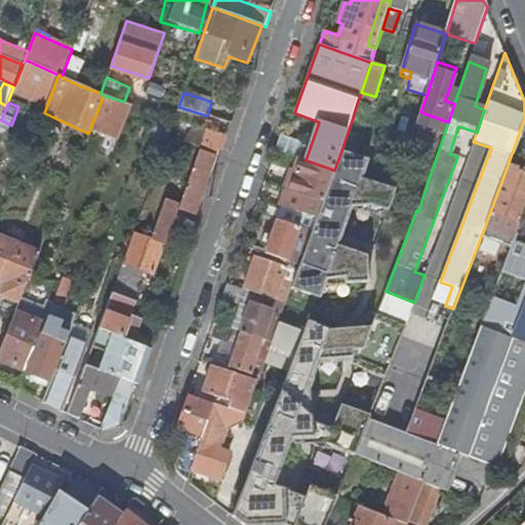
[(192,127),(177,122),(176,126),(191,132),(192,127)]
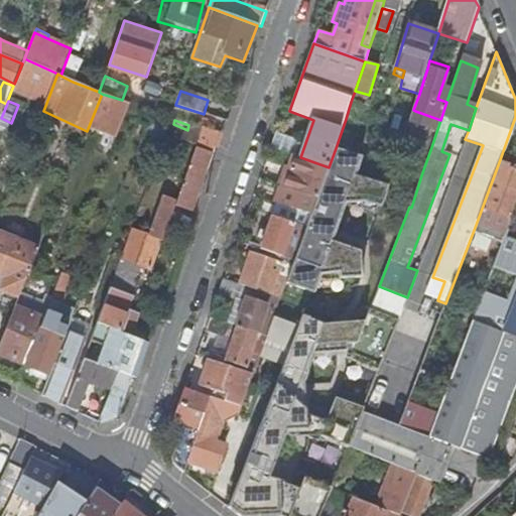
[(185,140),(198,145),(204,127),(191,123),(185,140)]
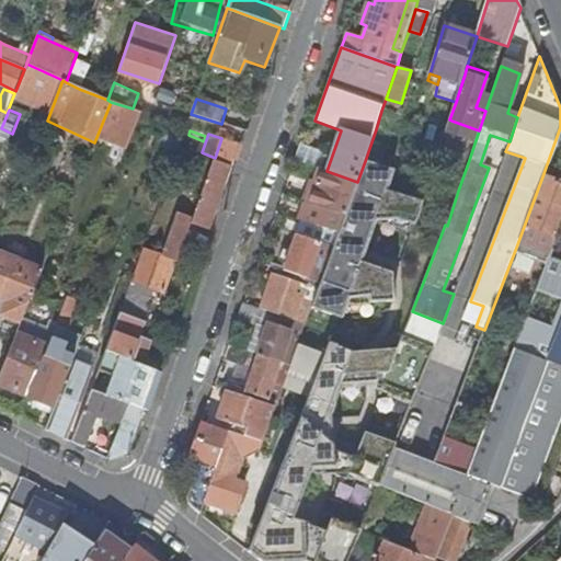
[(215,210),(220,195),(232,159),(237,160),(243,145),(221,138),(215,158),(195,212),(191,225),(207,230),(215,210)]
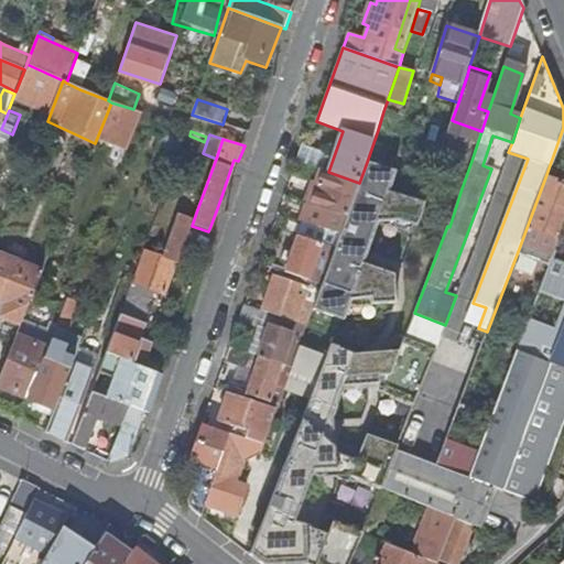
[(328,154),(303,145),(297,161),(323,170),(328,154)]
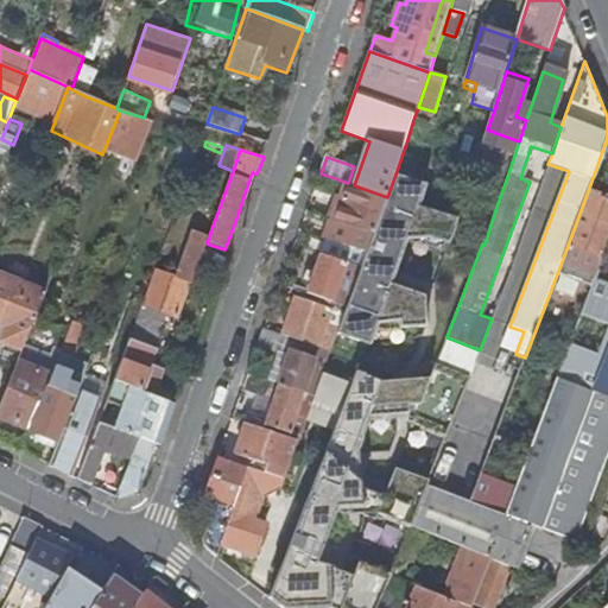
[(450,244),(458,220),(419,207),(428,185),(396,175),(387,197),(374,234),(347,306),(337,334),(371,344),(379,323),(399,323),(399,327),(426,327),(425,296),(393,283),(409,238),(432,238),(450,244)]
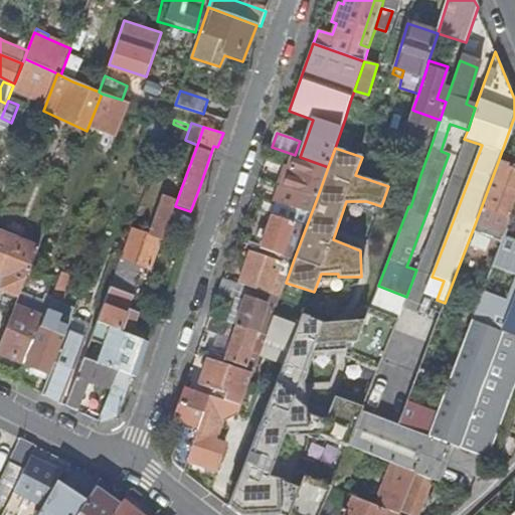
[(295,155),(284,187),(317,198),(328,167),(300,157),(295,155)]
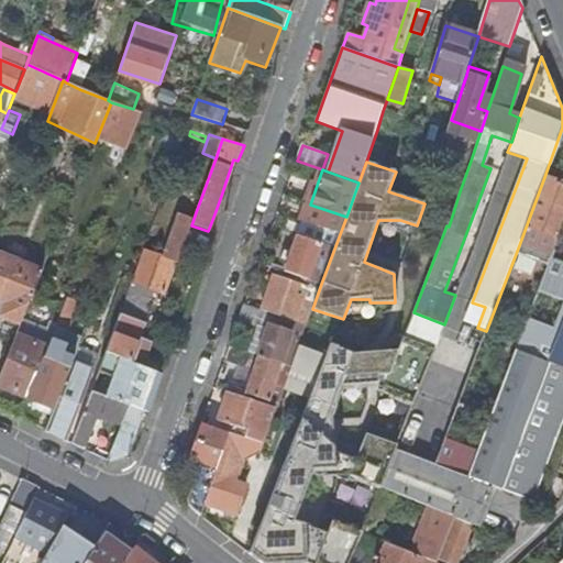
[(562,184),(544,177),(516,254),(547,266),(562,222),(562,184)]
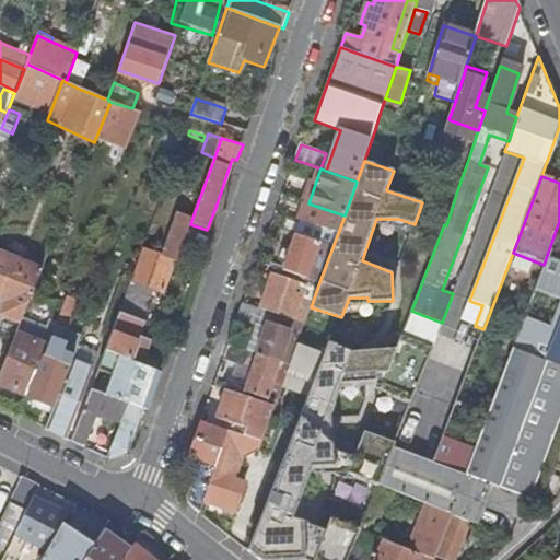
[(220,195),(214,210),(219,211),(224,197),(220,195)]
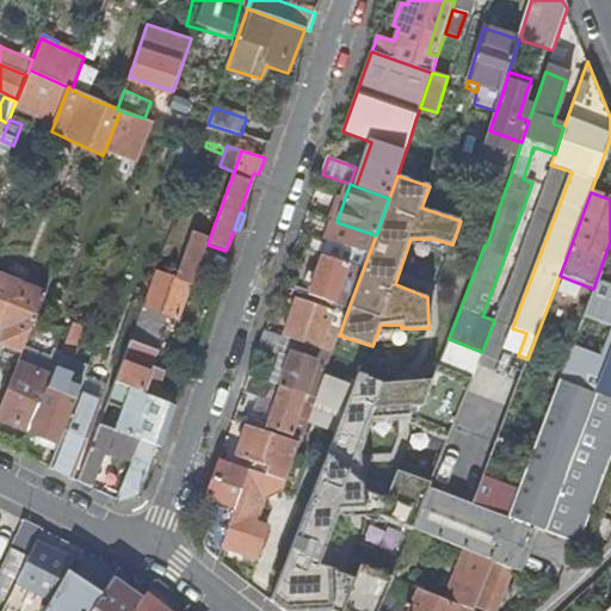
[(315,276),(313,283),(309,294),(349,308),(376,235),(337,222),(331,221),(323,240),(329,241),(323,255),(322,255),(315,276)]
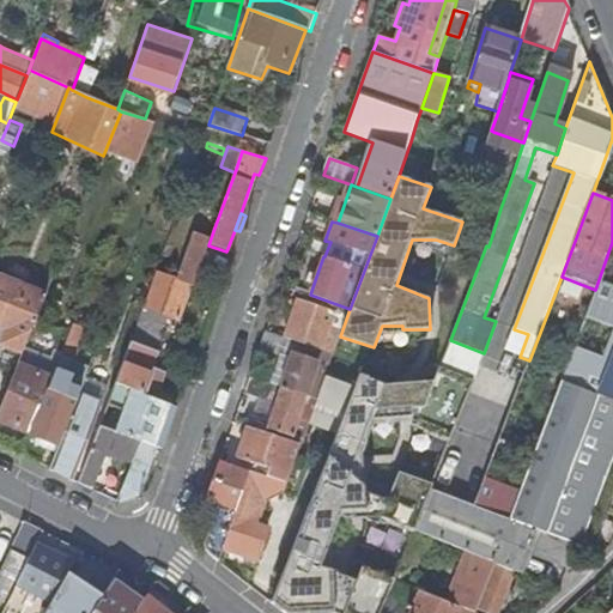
[(193,285),(208,246),(213,231),(199,226),(180,280),(157,271),(144,308),(132,339),(131,343),(156,351),(168,316),(178,320),(192,284),(193,285)]
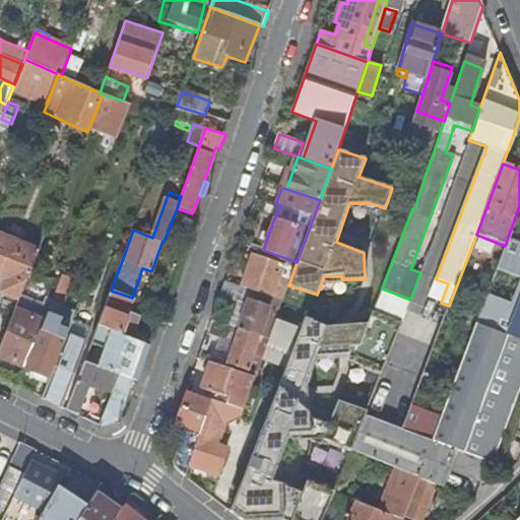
[(154,209),(144,205),(138,221),(148,225),(154,209)]
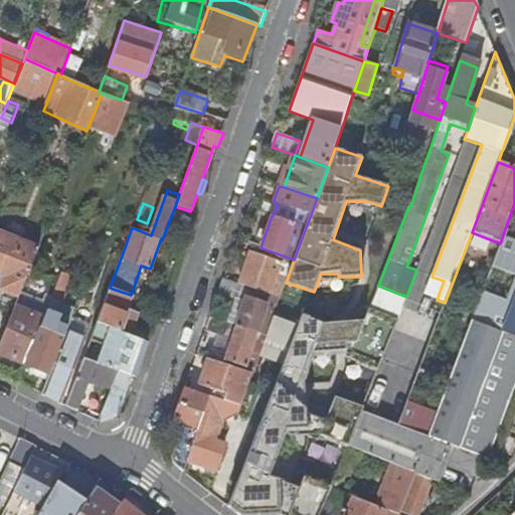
[(514,203),(500,243),(431,426),(426,436),(450,445),(484,458),(486,459),(487,458),(514,383),(514,203)]
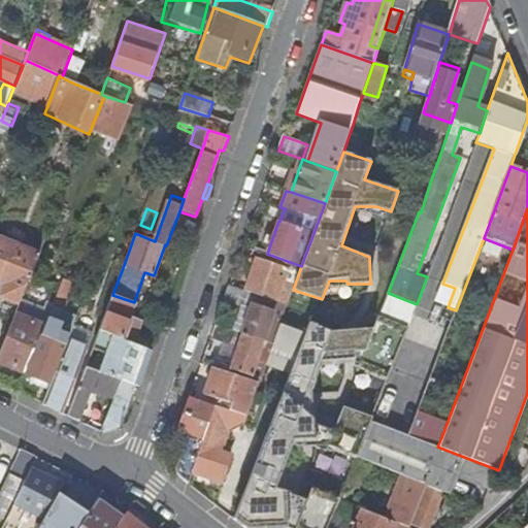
[(0,297),(20,305),(22,300),(41,251),(0,233),(0,297)]
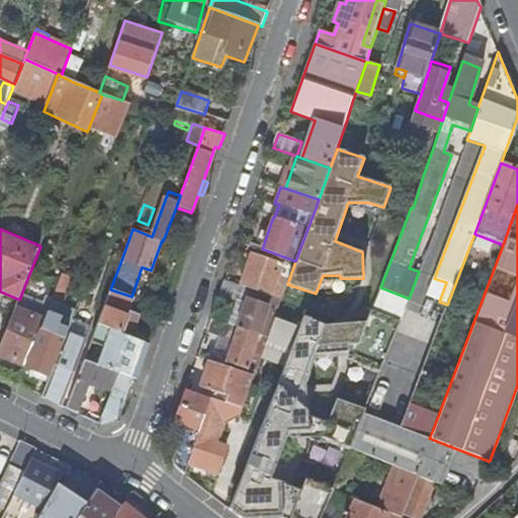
[(252,252),(240,284),(282,299),(287,284),(295,261),(262,249),(255,247),(253,253),(252,252)]
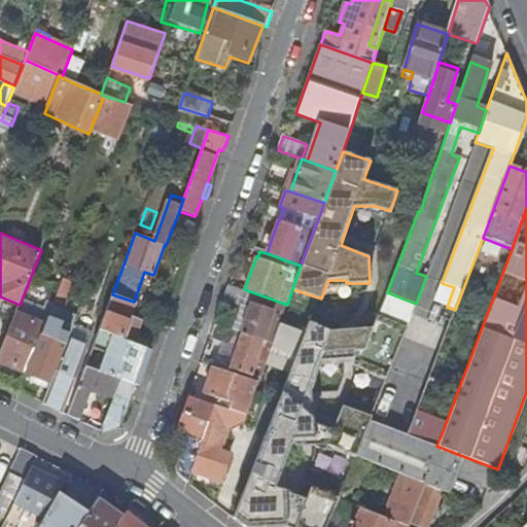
[(116,261),(106,289),(113,291),(124,265),(116,261)]
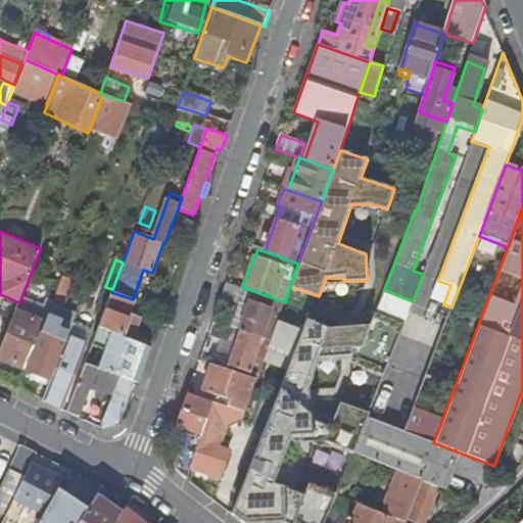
[(73,281),(62,278),(50,308),(46,319),(55,323),(73,281)]
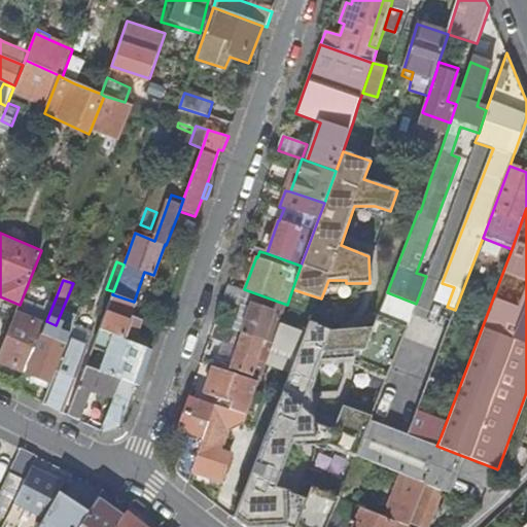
[(283,314),(284,314),(287,305),(244,289),(230,284),(224,299),(242,305),(250,308),(242,332),(264,340),(273,343),(280,323),(283,314)]
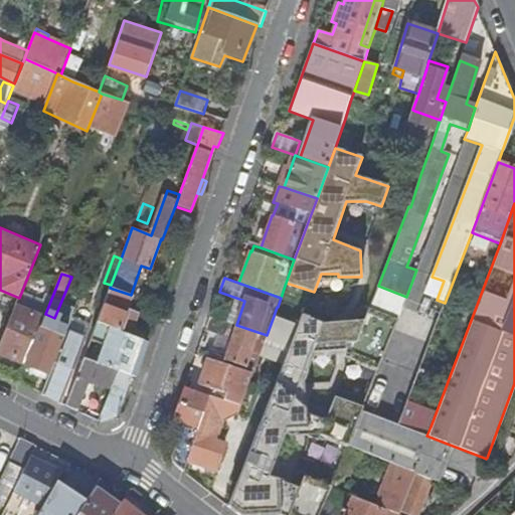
[(111,285),(104,283),(95,306),(102,309),(110,288),(111,285)]
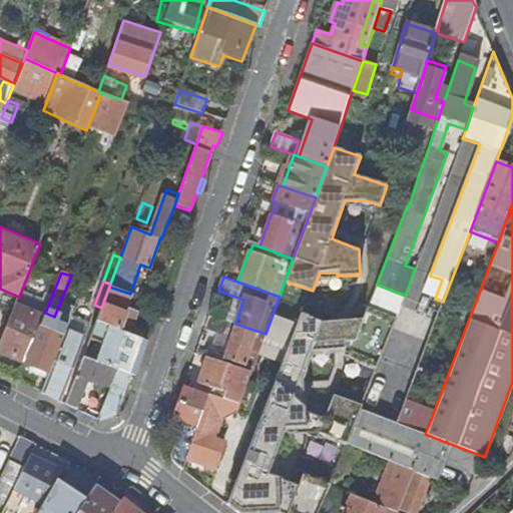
[(396,319),(401,306),(405,296),(377,285),(368,308),(396,319)]
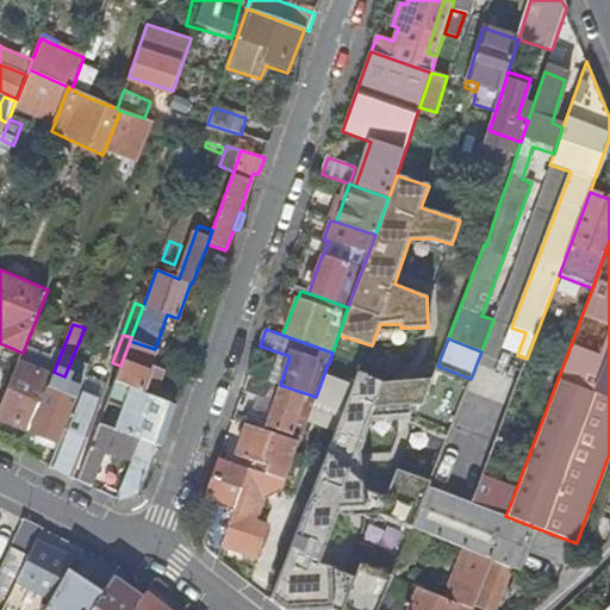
[(167,369),(186,375),(191,362),(155,349),(130,341),(120,366),(118,372),(116,381),(114,383),(169,403),(176,405),(179,398),(159,390),(167,369)]
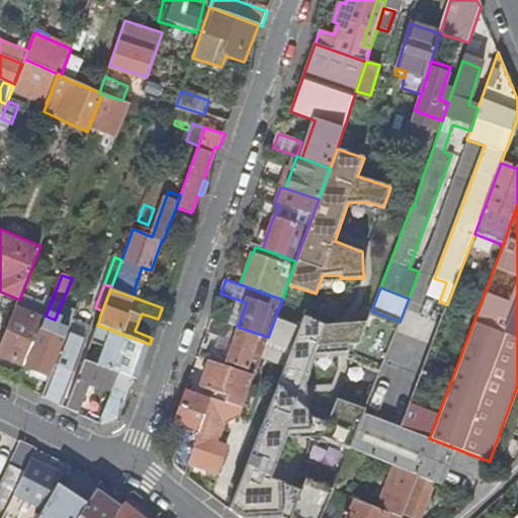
[(15,309),(44,321),(46,316),(50,306),(21,294),(19,299),(15,309)]
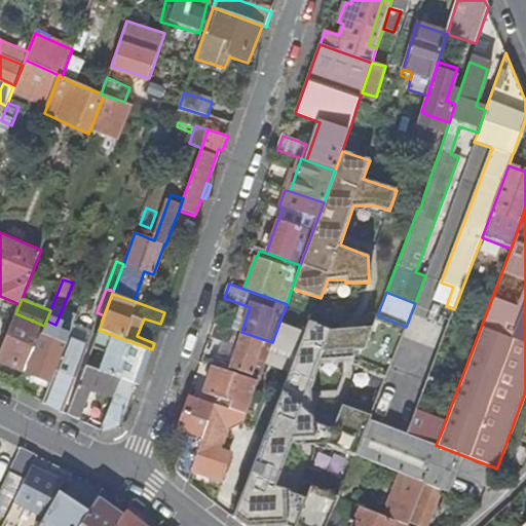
[(250,307),(241,304),(233,329),(234,329),(241,332),(250,307)]
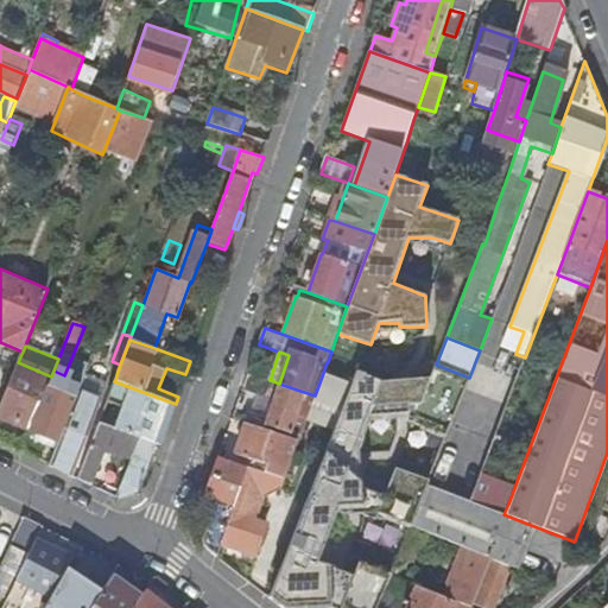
[(51,377),(18,362),(0,406),(0,418),(30,431),(46,387),(51,377)]
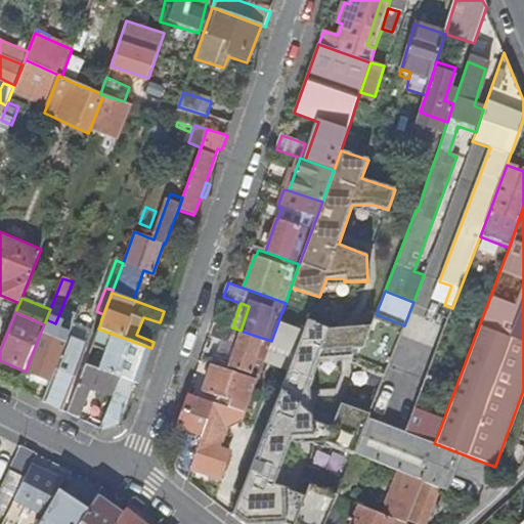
[(342,403),(335,421),(310,411),(309,389),(320,359),(351,356),(352,362),(355,363),(384,376),(404,325),(376,314),(370,326),(332,331),(307,320),(303,331),(278,321),(271,341),(265,358),(289,368),(232,514),(244,523),(268,523),(279,523),(282,523),(323,523),(338,495),(310,485),(305,496),(272,484),(291,437),(295,438),(296,435),(324,446),(326,441),(354,452),(368,418),(369,415),(342,403)]
